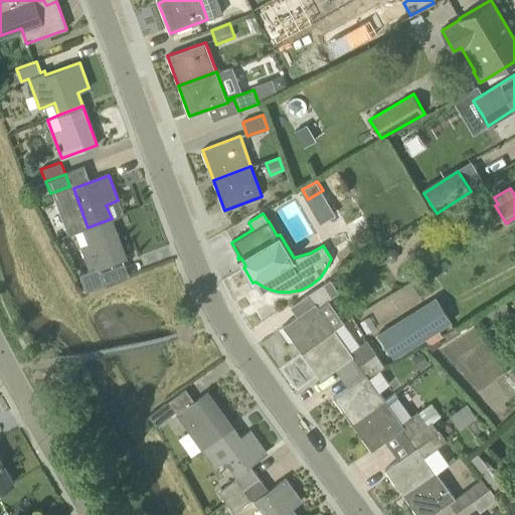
[(91,271),(126,258),(112,218),(88,227),(75,231),(91,271)]
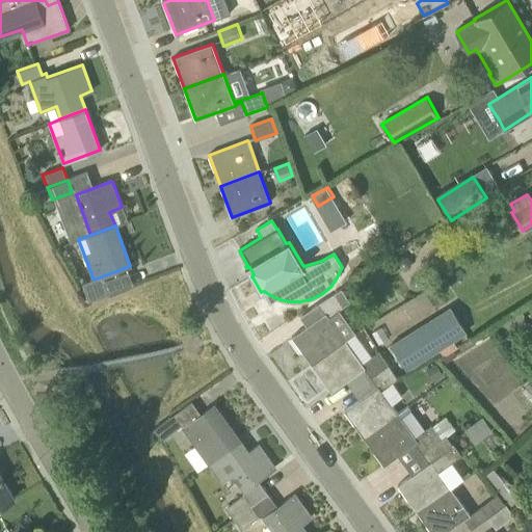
[(88,300),(109,292),(105,280),(84,288),(88,300)]
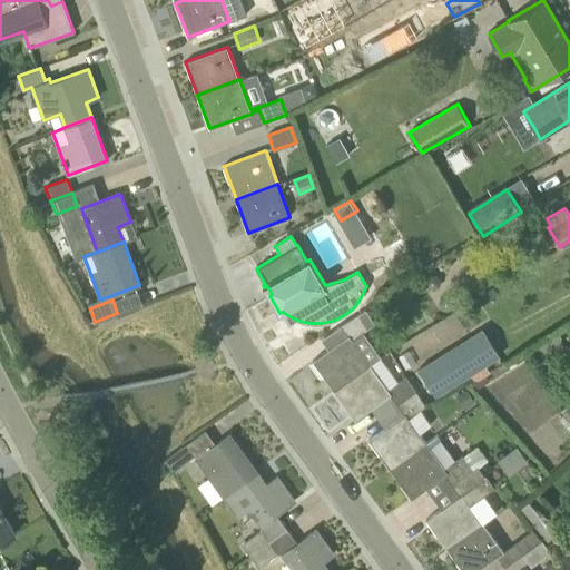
[(334,391),(371,364),(353,340),(375,323),(365,310),(341,325),(347,336),(313,361),(334,391)]
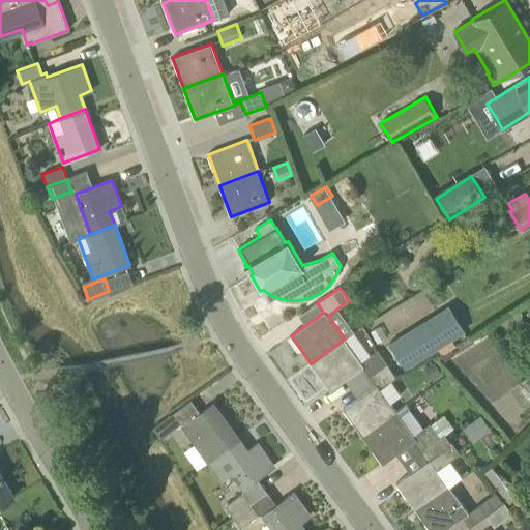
[(449,305),(390,343),(407,369),(466,331),(449,305)]
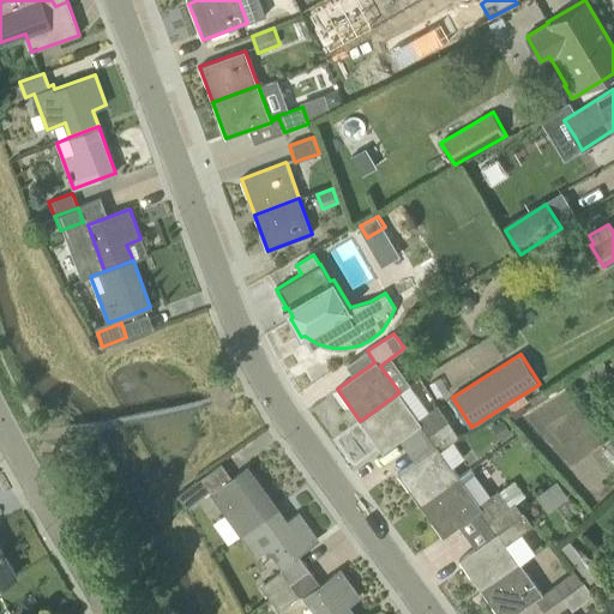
[(588,395),(613,378),(607,368),(582,385),(588,395)]
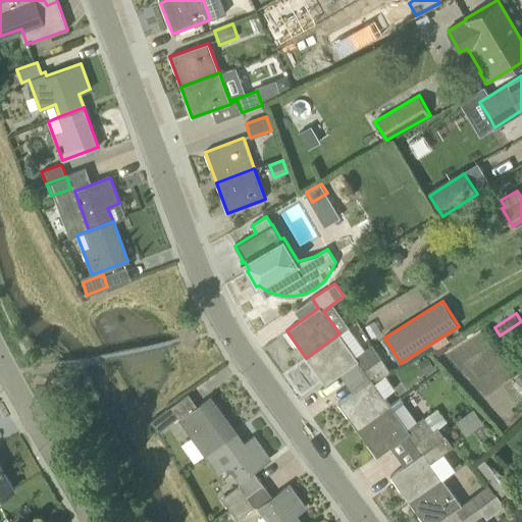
[(352,351),(340,333),(306,358),(325,384),(358,361),(365,370),(381,358),(372,345),(362,352),(356,357),(352,351)]
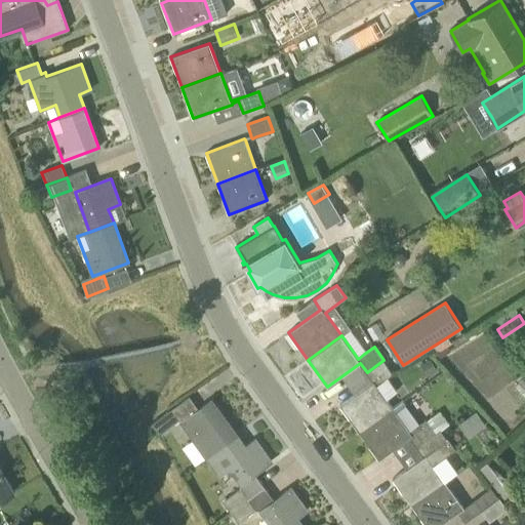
[(360,432),(393,408),(387,399),(397,392),(388,377),(393,373),(384,360),(367,372),(373,381),(339,405),(360,432)]
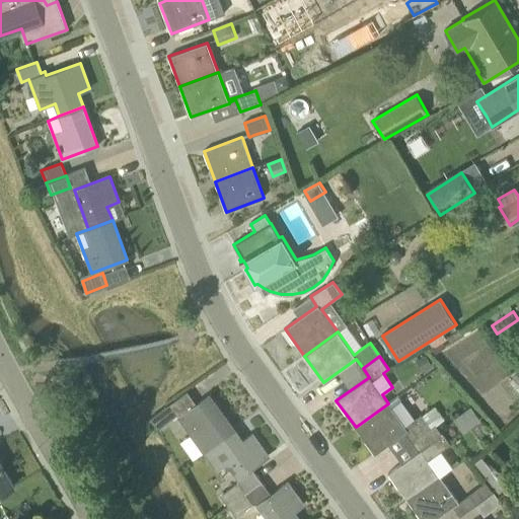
[(213,444),(234,429),(209,395),(178,418),(203,451),(213,444)]
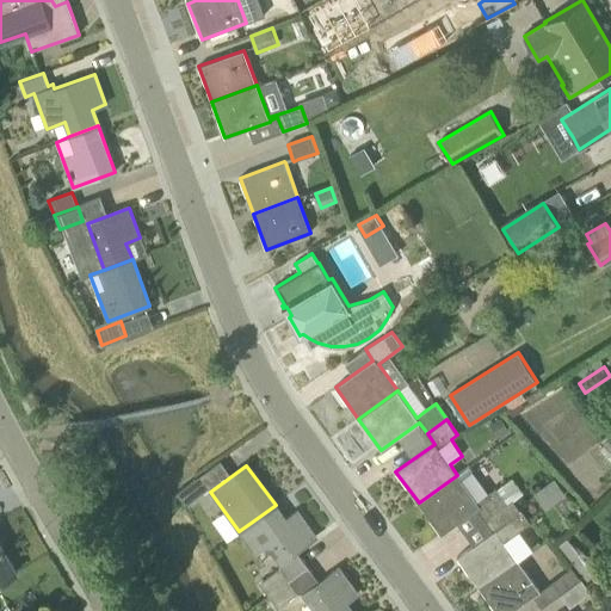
[(186,505),(209,488),(199,475),(177,492),(186,505)]
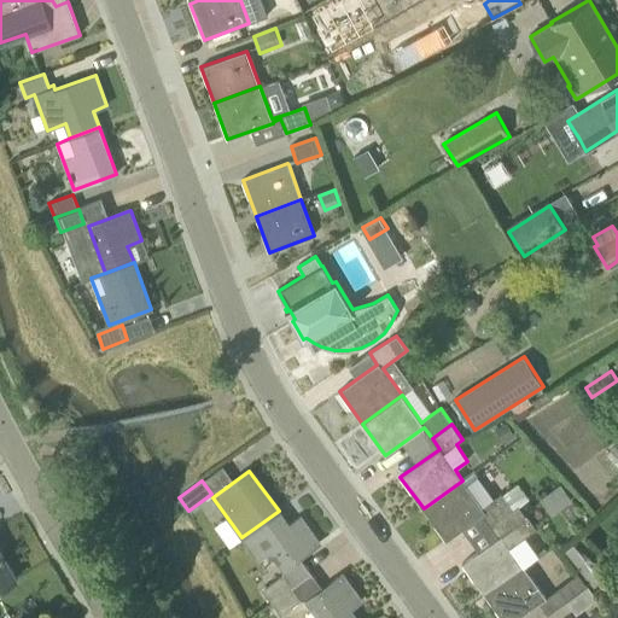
[(490,525),(513,509),(503,496),(501,494),(494,499),(489,491),(477,500),(462,481),(424,508),(445,541),(483,514),(490,525)]
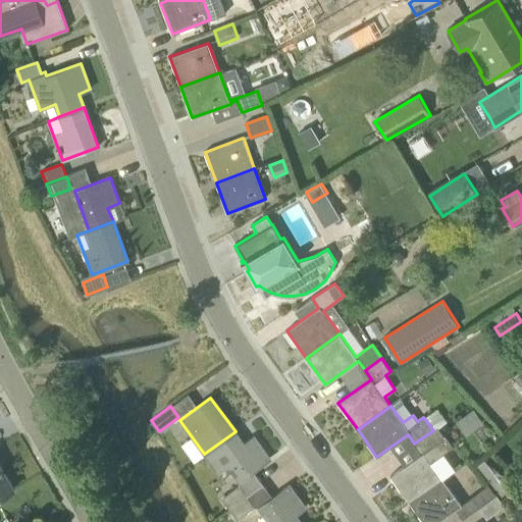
[(473,409),(460,418),(470,432),(483,423),(473,409)]
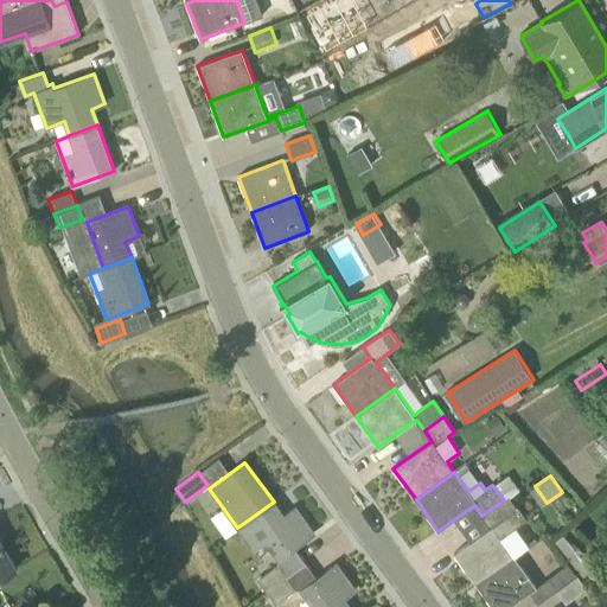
[(517,509),(510,498),(504,502),(504,500),(481,516),(490,528),(454,554),(477,585),(515,556),(502,537),(526,519),(518,508),(517,509)]
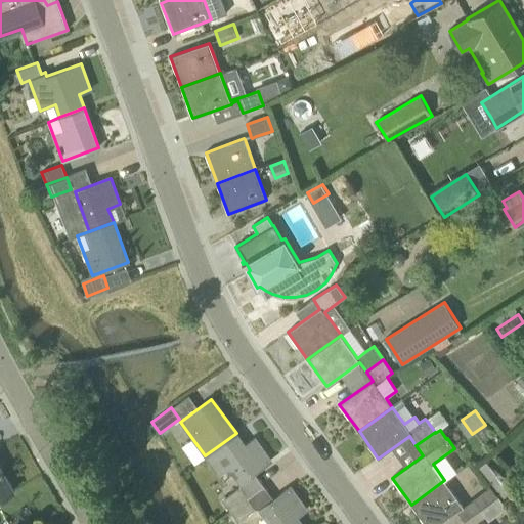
[(249,443),(239,431),(236,433),(215,448),(205,455),(219,476),(229,468),(241,483),(271,461),(255,438),(249,443)]
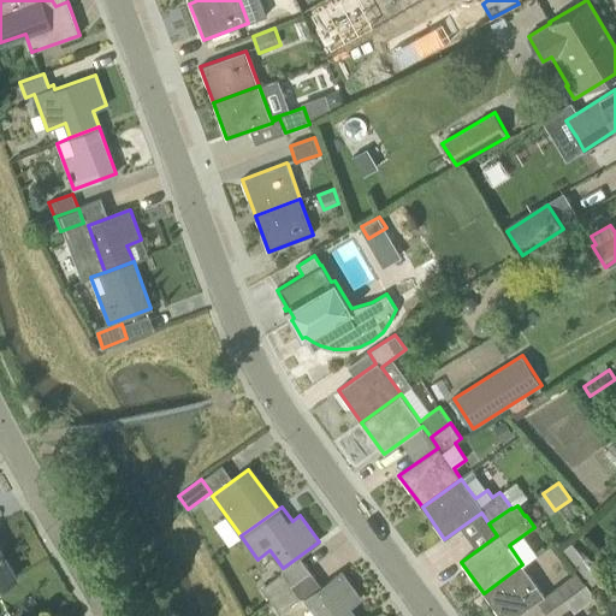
[(592,586),(600,579),(572,543),(563,550),(592,586)]
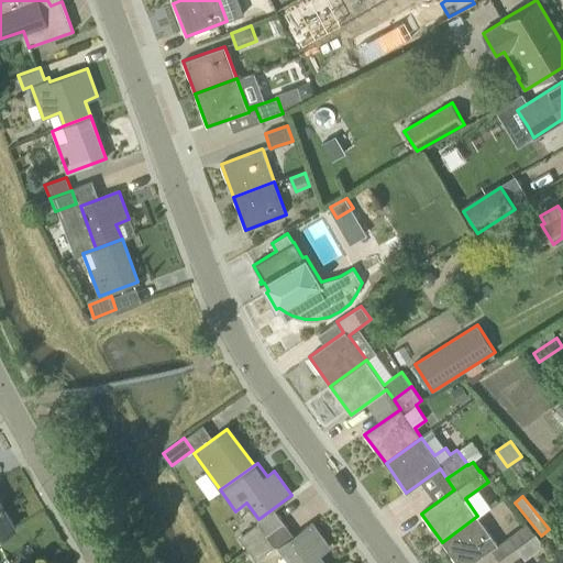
[(0,536),(15,527),(0,500),(0,536)]
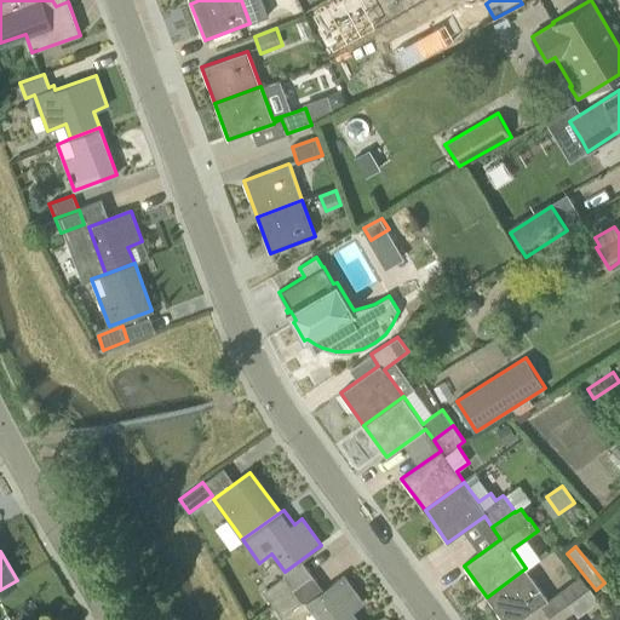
[(503,619),(520,619),(549,600),(526,568),(487,597),(503,619)]
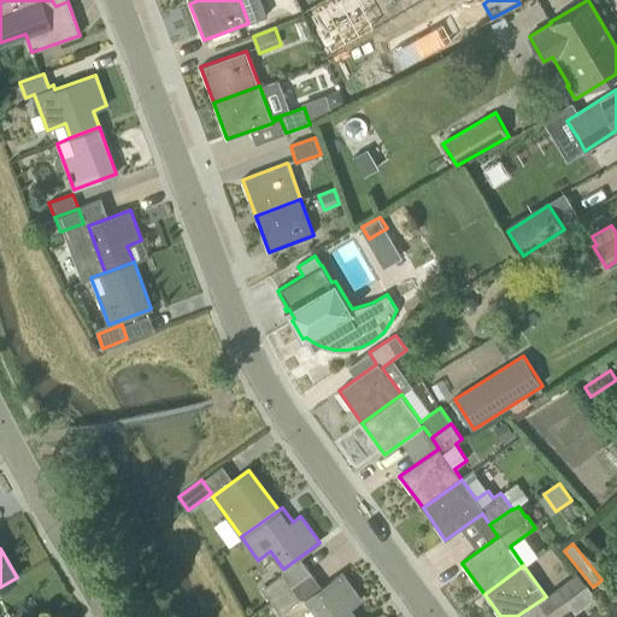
[(271,601),(292,586),(283,574),(262,588),(271,601)]
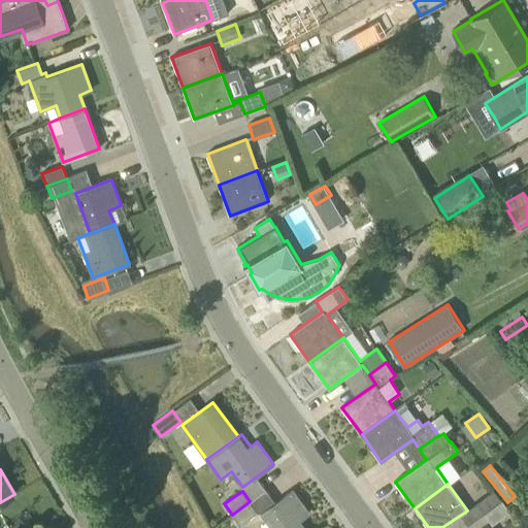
[(304,527),(299,521),(309,513),(293,491),(262,514),(272,527),(304,527)]
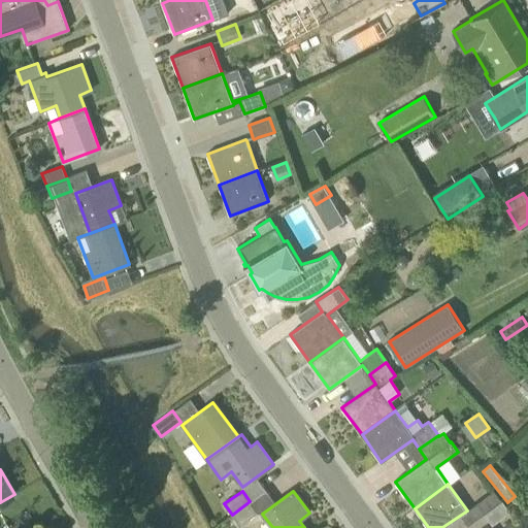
[(492,525),(510,512),(502,500),(499,502),(491,508),(484,514),(492,525)]
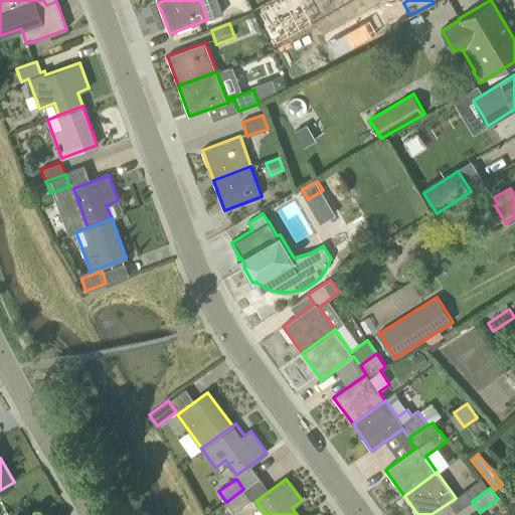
[(233,512),(251,499),(243,489),(226,502),(233,512)]
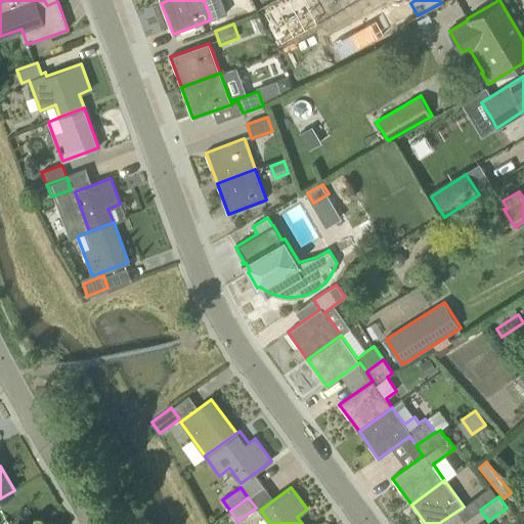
[(519,523),(512,514),(503,520),(505,523),(519,523)]
